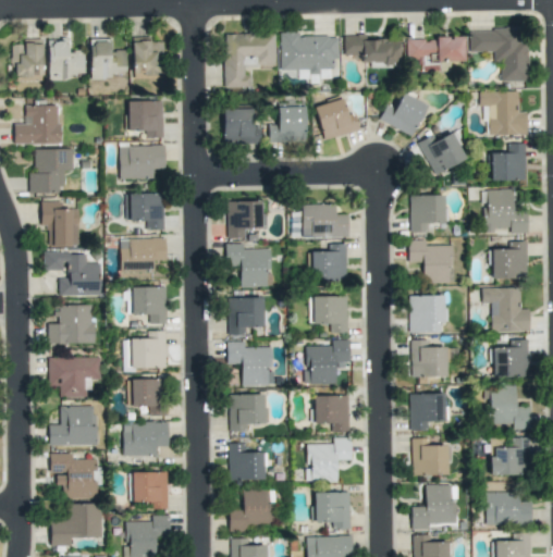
[(471,28),(471,51),(495,51),(495,60),(504,60),(503,82),(529,82),(530,28),(471,28)]
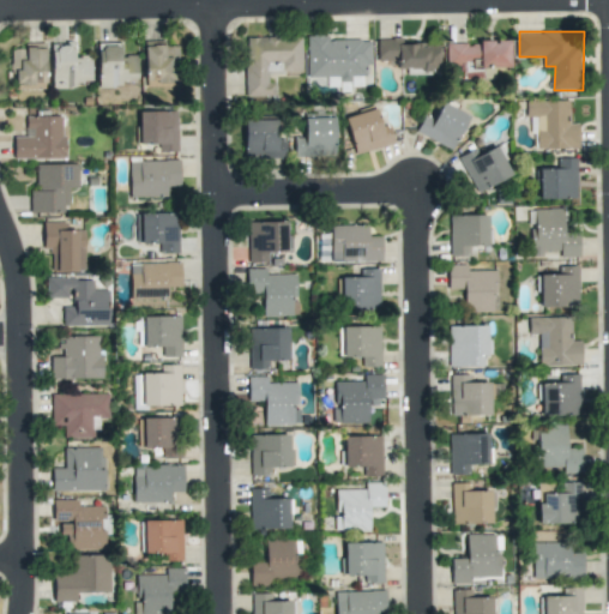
[(305,71),(305,36),(248,37),(249,96),(278,96),(277,83),(271,83),(271,72),(305,71)]
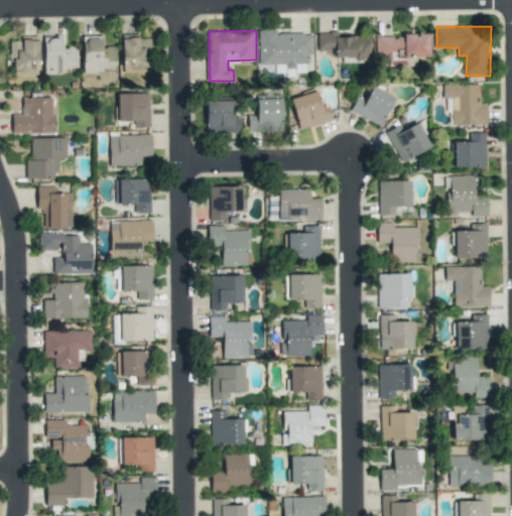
[(261,65),(288,65),(288,69),(297,69),(297,63),(310,63),(310,55),(314,55),(314,33),(278,33),(278,30),(261,30),(261,65)]
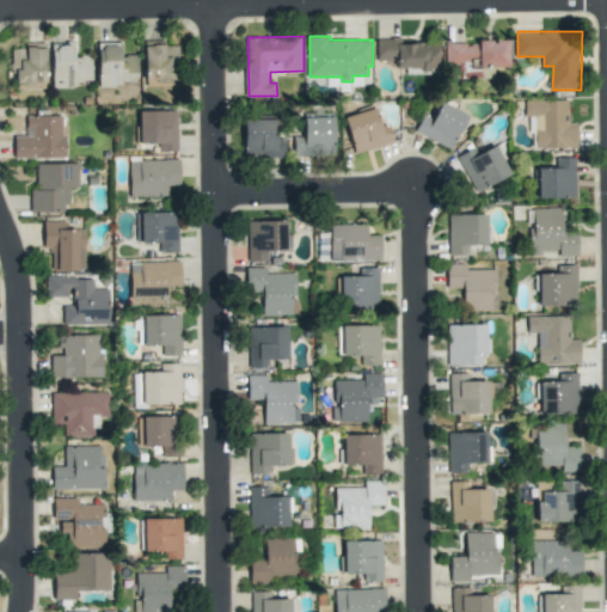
[(380,41),(380,61),(399,60),(399,68),(409,68),(409,73),(442,73),(441,40),(380,41)]
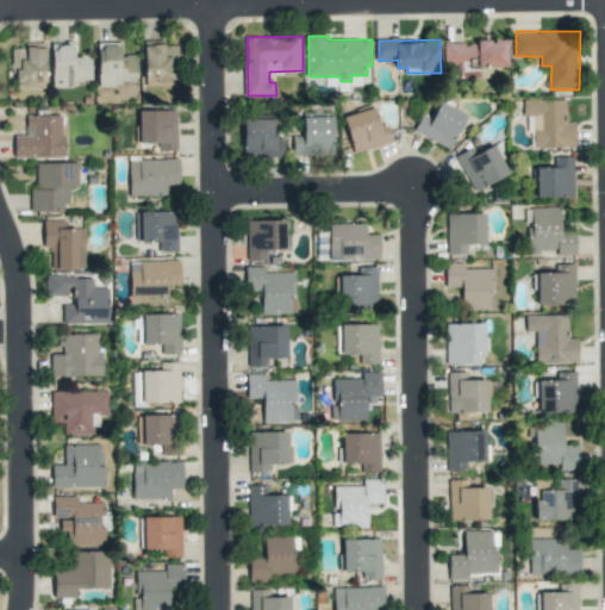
[(510,67),(510,41),(447,43),(448,69),(454,69),(454,80),(482,79),(482,67),(510,67)]
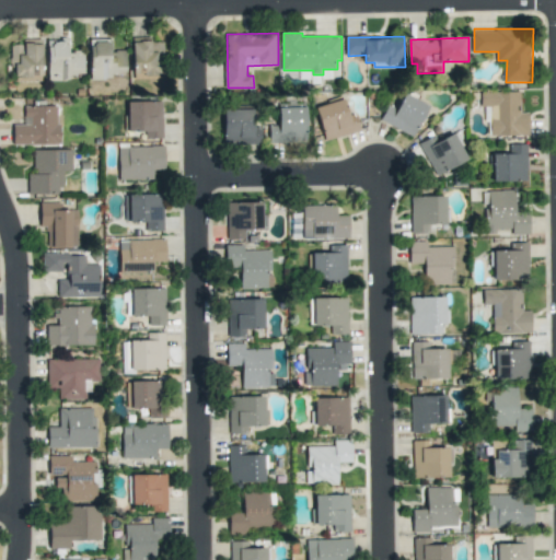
[(87,74),(87,50),(70,51),(70,39),(50,39),(51,81),(71,81),(71,74),(87,74)]
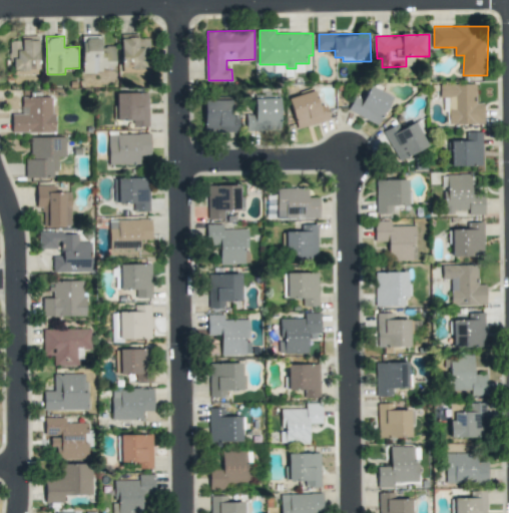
[(103,36),(84,36),(85,71),(118,70),(117,46),(103,47),(103,36)]
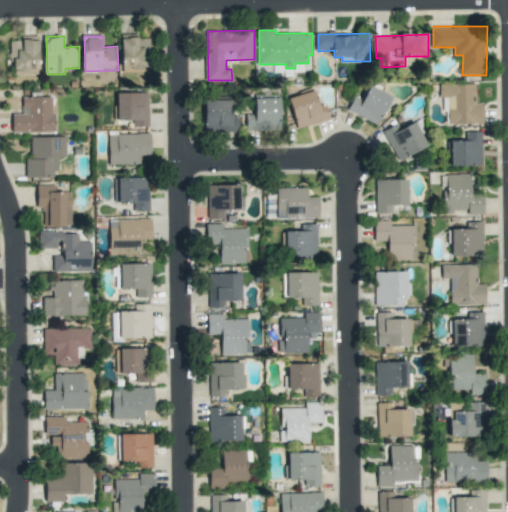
[(151,38),(123,37),(123,68),(150,69),(151,38)]
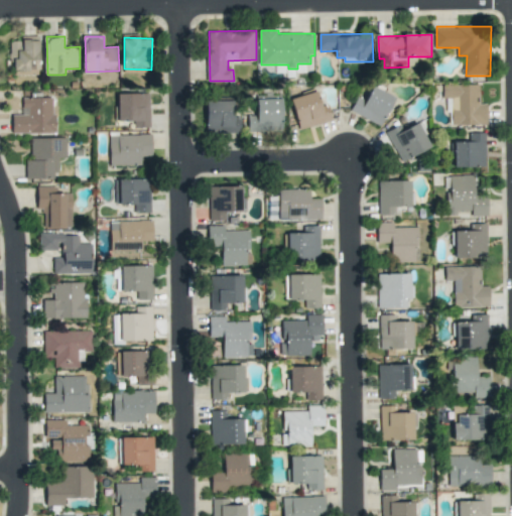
[(14,40),(15,76),(42,75),(41,39),(14,40)]
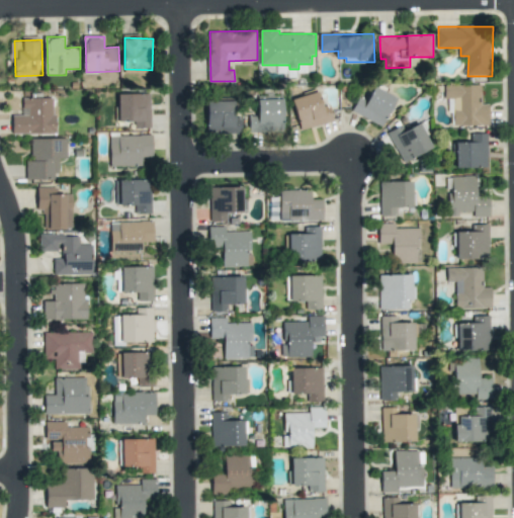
[(491,104),(484,104),(484,84),(446,85),(446,99),(455,98),(456,125),(492,125),(491,104)]
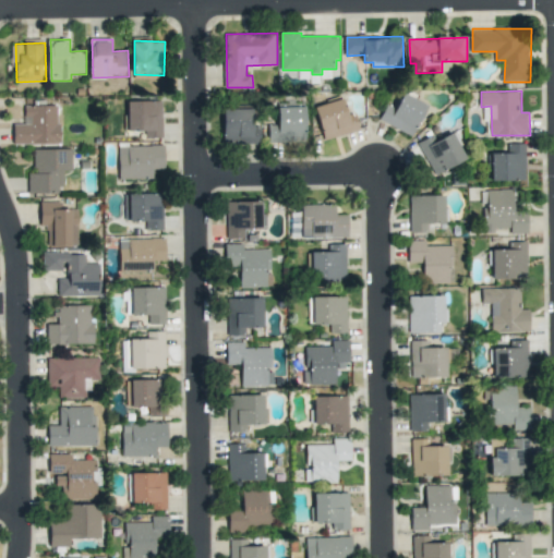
[(417,135),(429,104),(404,94),(398,108),(387,105),(381,122),(417,135)]
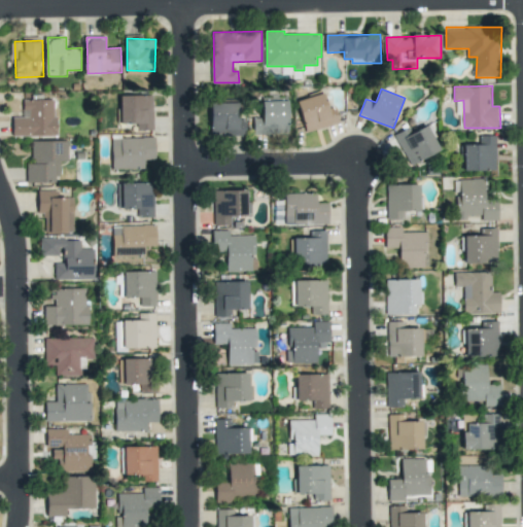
[(337,107),(330,109),(325,93),(299,101),(308,133),(342,124),(337,107)]
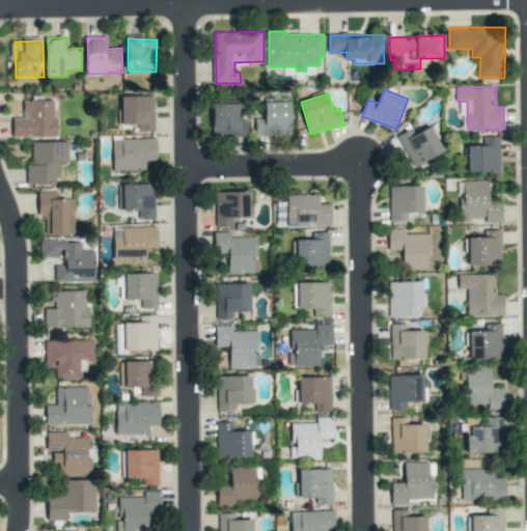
[(156,95),(122,96),(123,124),(140,124),(140,131),(158,131),(156,95)]
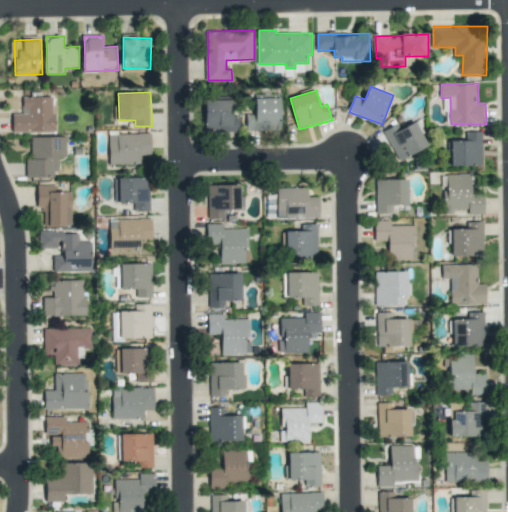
[(55,96),(24,97),(24,114),(14,114),(15,133),(56,132),(55,96)]
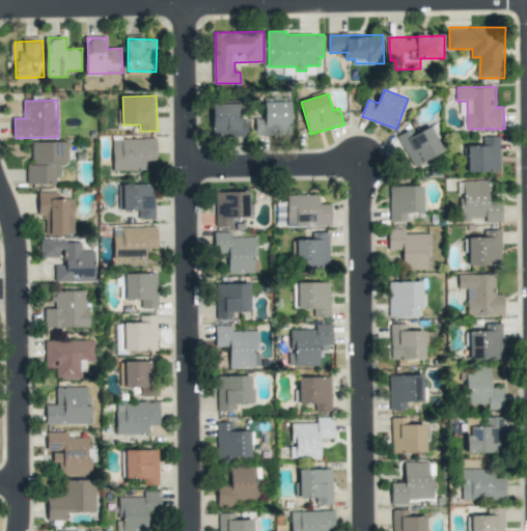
[(293,102),(267,102),(266,119),(257,119),(257,135),(293,136),(293,102)]
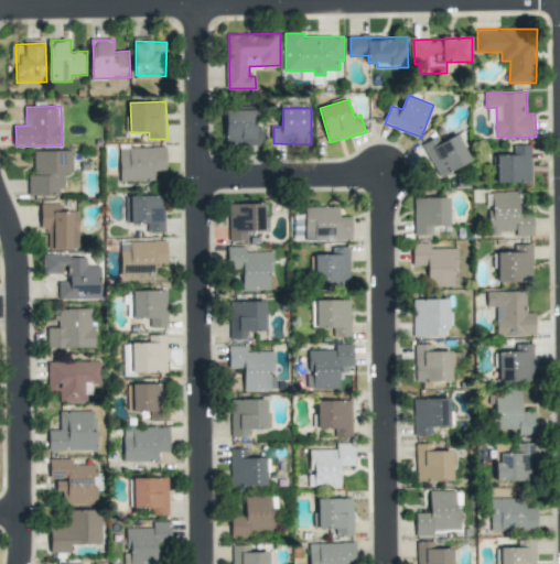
[(266,128),(259,128),(259,110),(228,109),(227,145),(265,145),(266,128)]
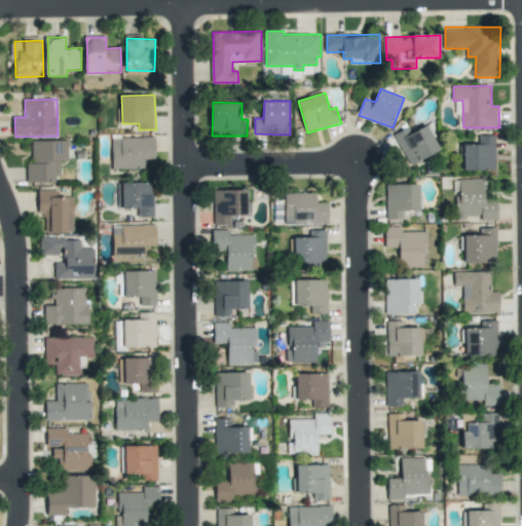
[(442,150),(429,124),(413,133),(411,127),(396,135),(412,165),(442,150)]
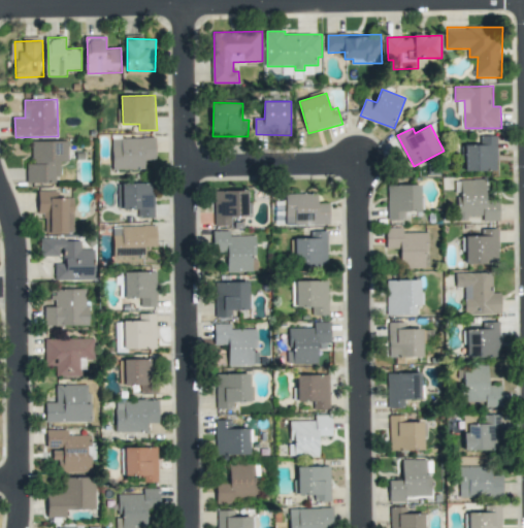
[(113,137),(115,170),(146,169),(146,161),(158,160),(158,136),(113,137)]
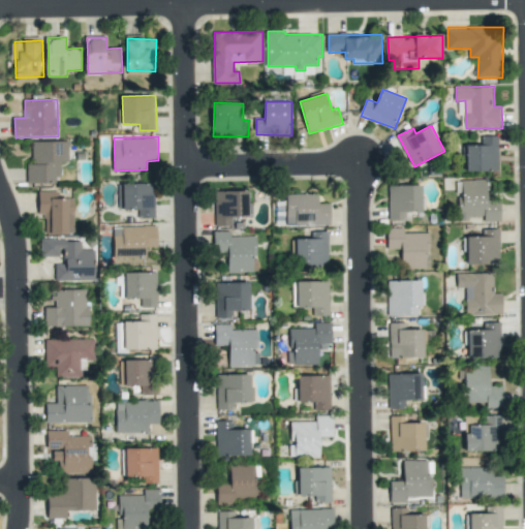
[(500,136),(484,136),(484,145),(467,146),(467,172),(501,170),(500,136)]
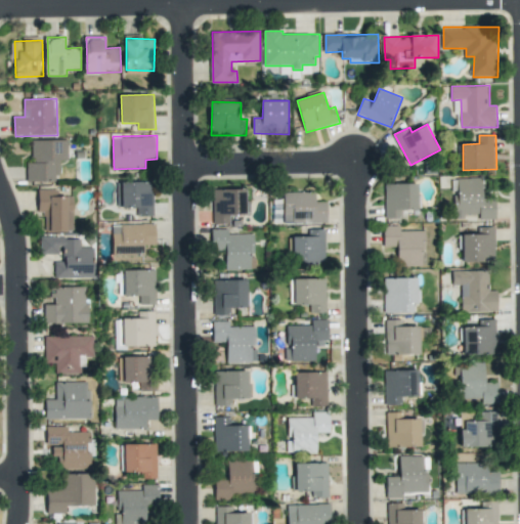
[(70,140),(34,140),(34,163),(29,163),(29,182),(61,181),(60,160),(70,160),(70,140)]
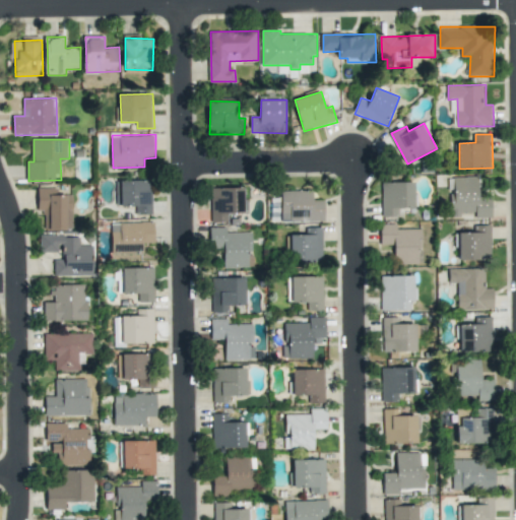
[(452,214),(477,214),(477,217),(494,217),(494,196),(480,196),(480,178),(451,178),(452,214)]
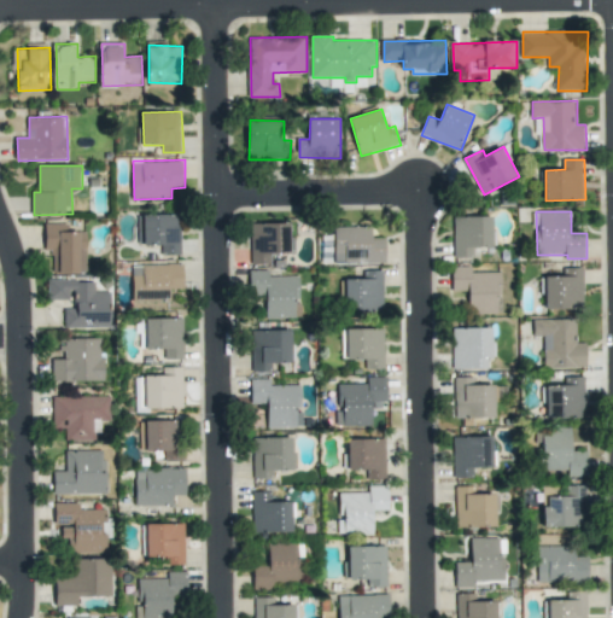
[(140,215),(141,245),(163,245),(163,255),(184,255),(184,214),(140,215)]
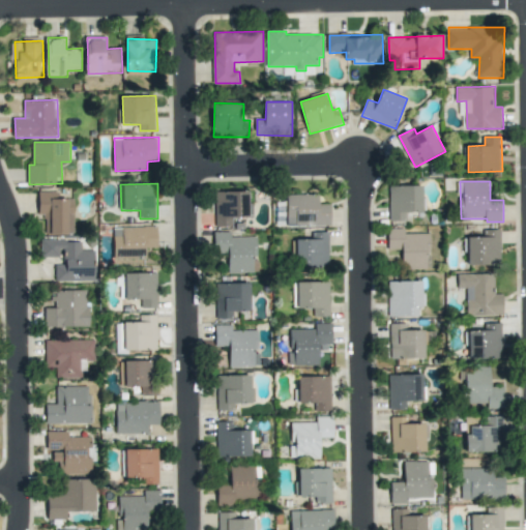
[(390,221),(409,222),(409,212),(428,212),(428,197),(424,197),(424,186),(391,185),(390,221)]
